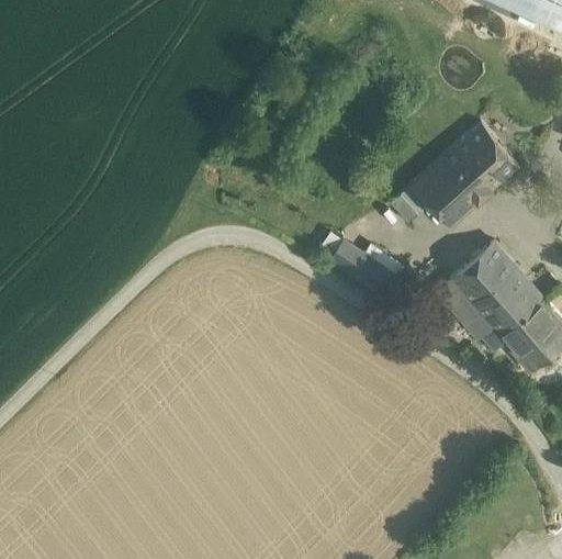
[(561,0),(501,0),(501,1),(561,30),(561,0)]
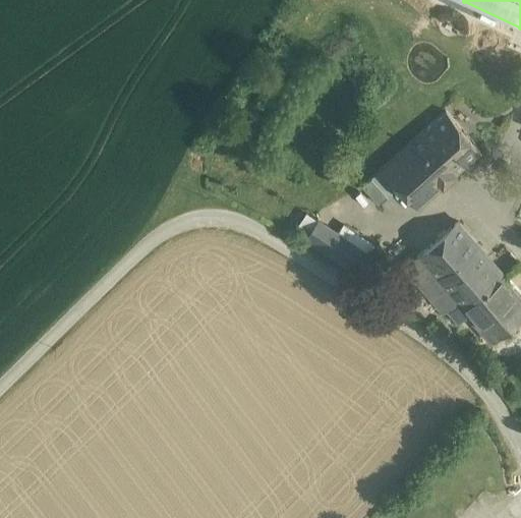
[(446,114),(382,170),(398,188),(416,210),(480,154),(446,114)]
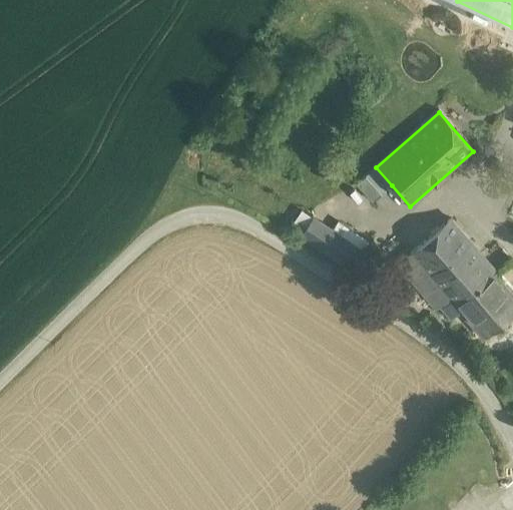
[(392,185),(376,167),(366,177),(382,195),(392,185)]
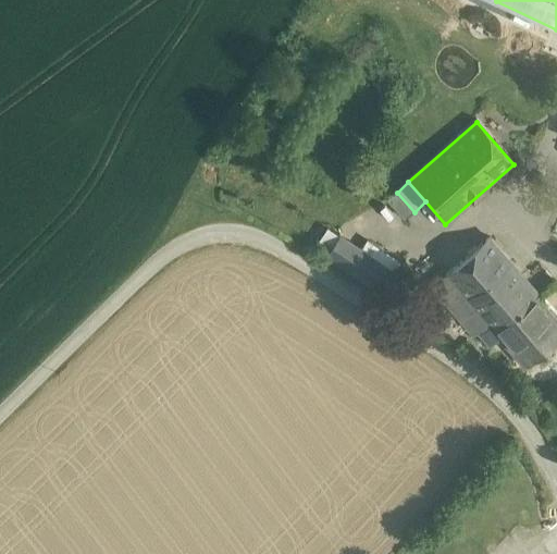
[(415,212),(397,193),(396,193),(387,201),(405,221),(415,212)]
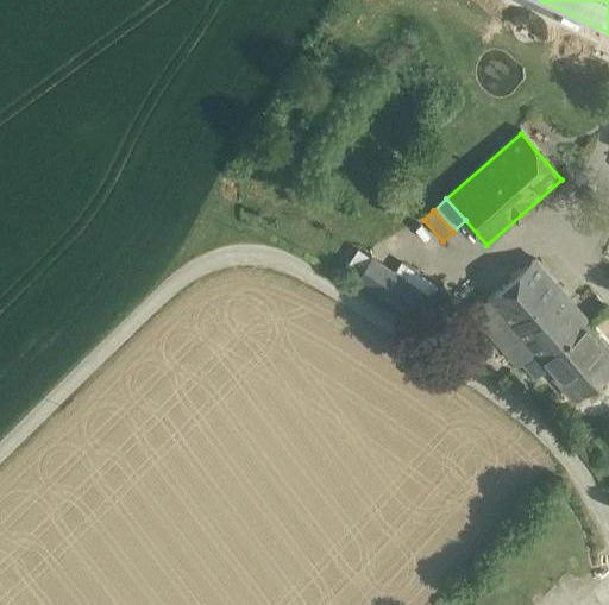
[(369,263),(360,258),(351,271),(359,276),(369,263)]
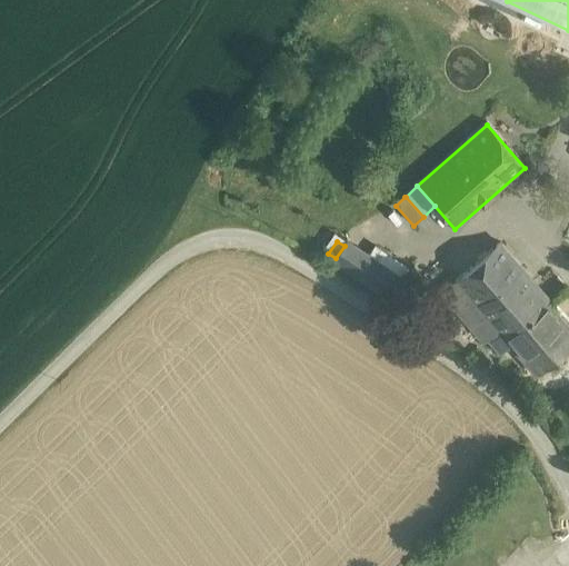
[(402,279),(347,241),(336,258),(331,265),(388,303),(402,279)]
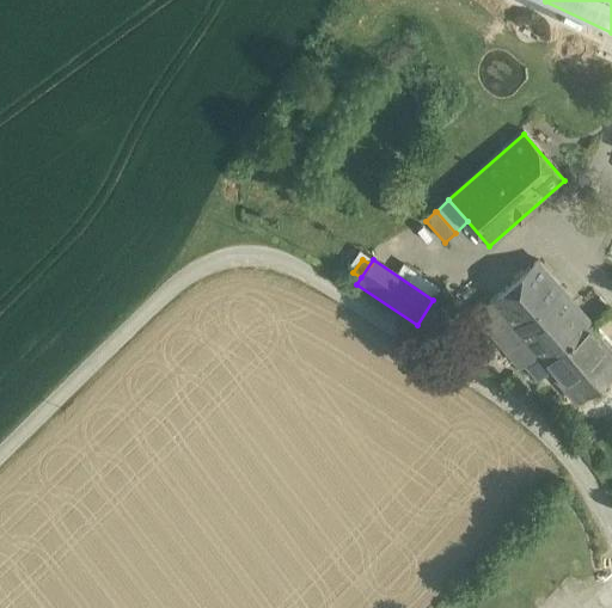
[(538,264),(475,318),(485,331),(519,370),(520,370),(525,368),(585,318),(538,264)]
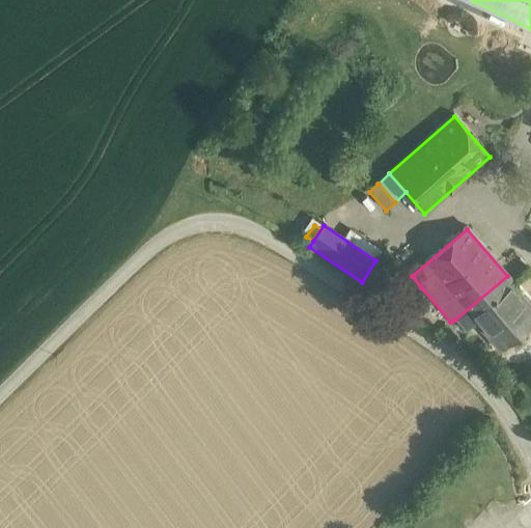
[(530,303),(507,276),(455,320),(466,332),(475,324),(499,351),(530,323),(530,303)]
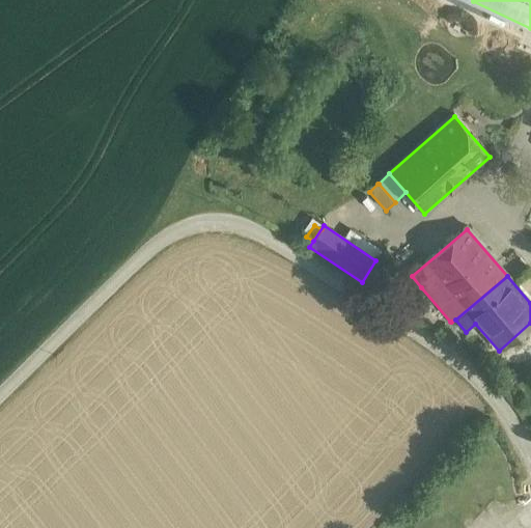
[(450,322),(421,287),(410,297),(439,331),(450,322)]
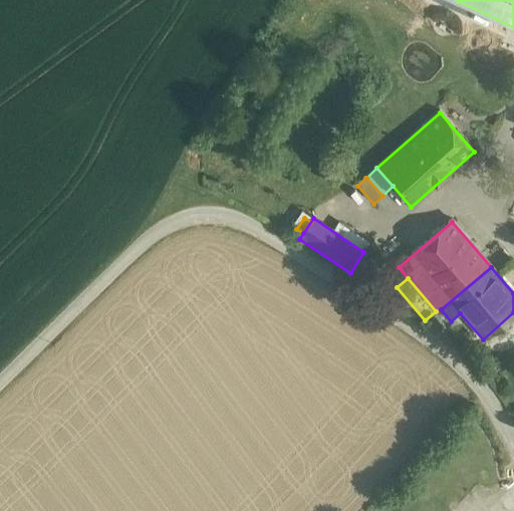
All buildings are outlined.
